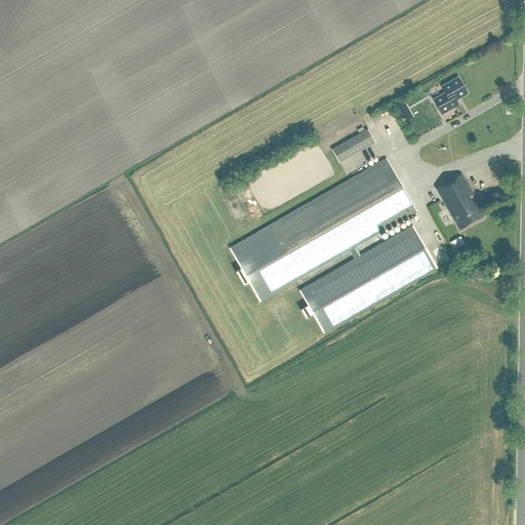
[(454,101),(467,93),(457,78),(441,87),(444,93),(433,101),(441,114),(457,105),(454,101)]
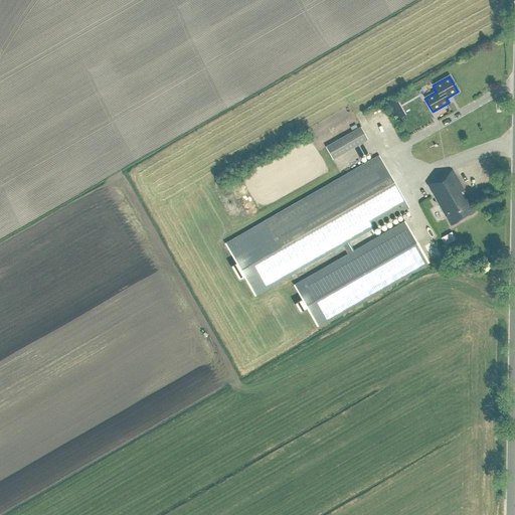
[(445,111),(434,117),(436,120),(447,114),(445,111)]
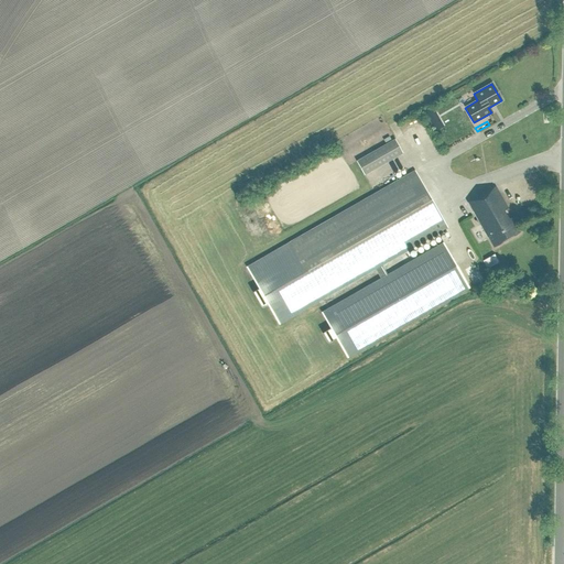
[(496,127),(481,132),(484,139),(498,133),(496,127)]
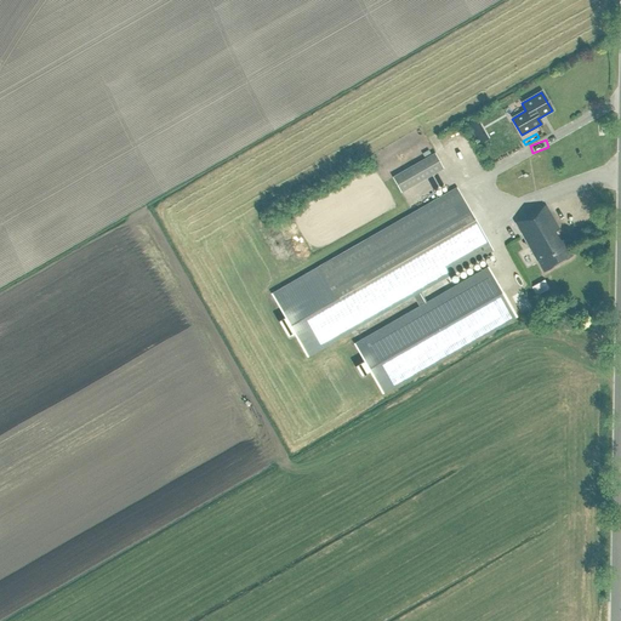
[(442,167),(434,153),(392,178),(399,192),(442,167)]
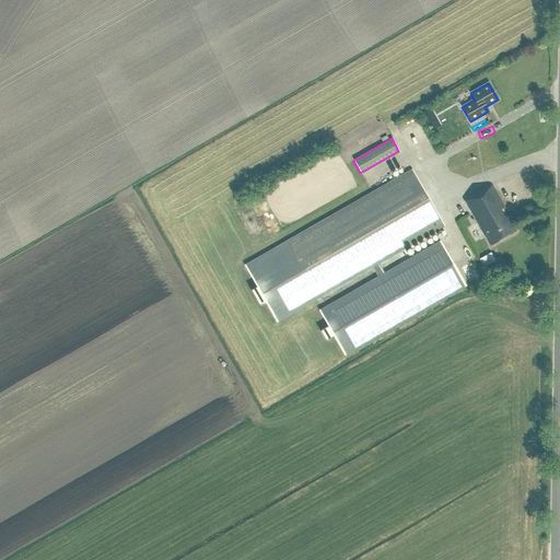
[(347,207),(286,242),(246,265),(278,321),(316,299),(372,267),(378,264),(442,226),(409,170),(347,207)]
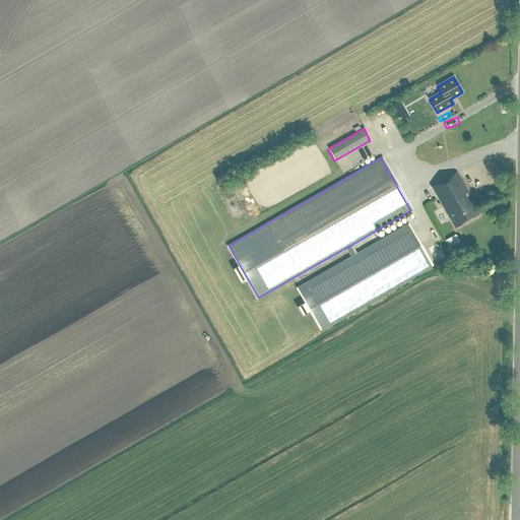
[(455,173),(431,187),(454,228),(478,213),(471,201),(469,202),(464,193),(466,192),(455,173)]
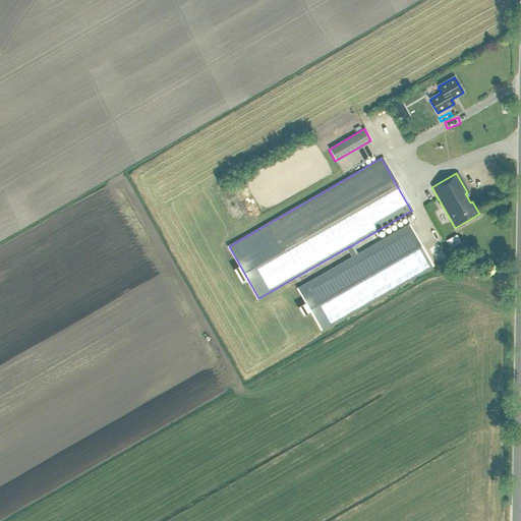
[(420,225),(428,221),(419,206),(411,211),(420,225)]
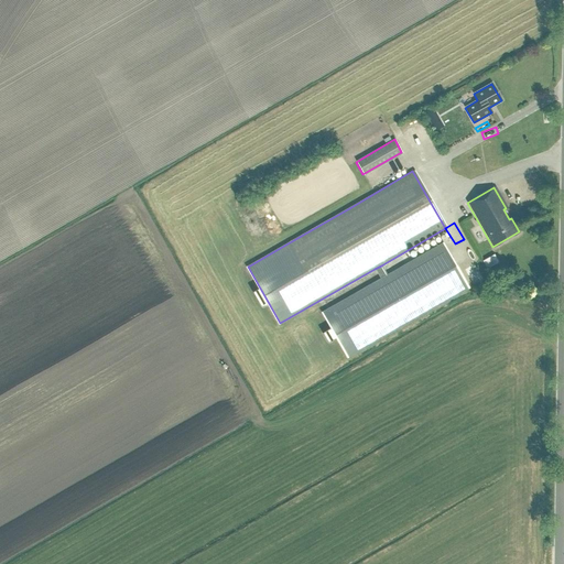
[(332,327),(329,328),(322,333),(327,344),(336,338),(337,337),(348,357),(467,289),(443,247),(441,243),(387,274),(382,267),(381,266),(375,269),(376,270),(380,279),(323,312),(332,327)]
